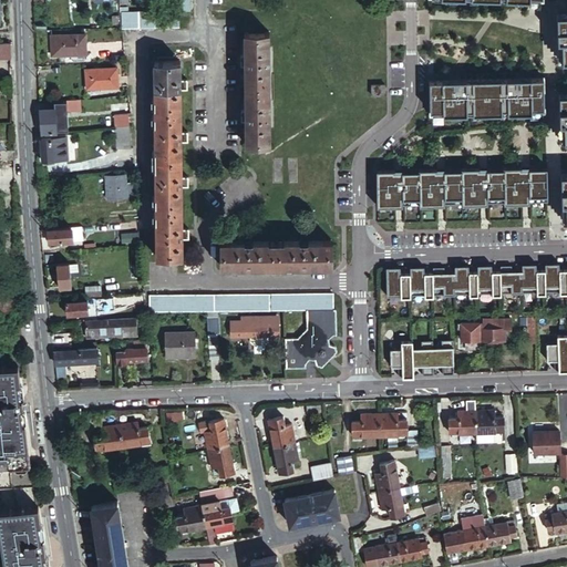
[(178,11),(191,11),(189,0),(175,0),(176,12),(178,11)]
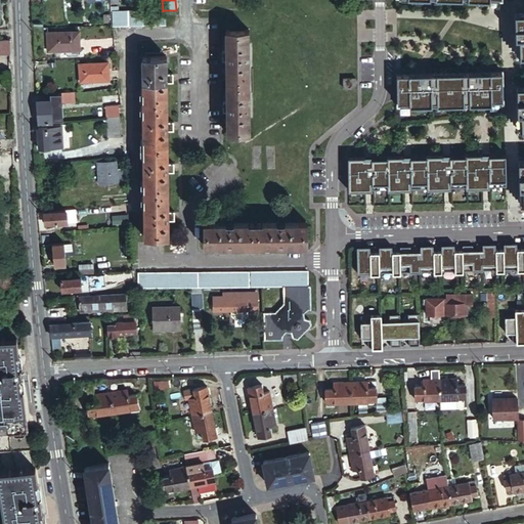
[(165,26),(165,10),(163,11),(113,12),(114,26),(114,27),(165,26)]
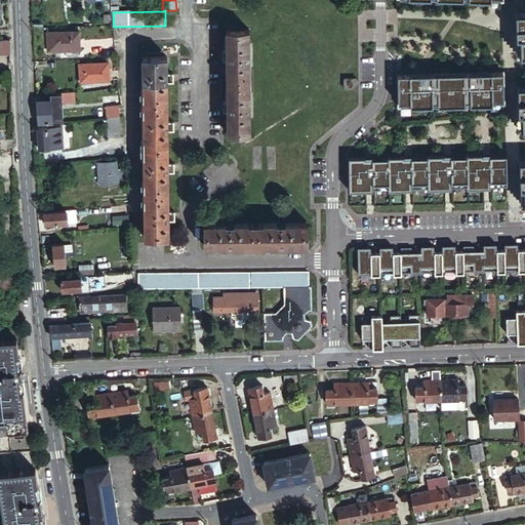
[(228,32),(228,53),(224,53),(224,63),(228,63),(228,104),(224,104),(224,113),(228,114),(229,134),(250,133),(249,32),(228,32)]
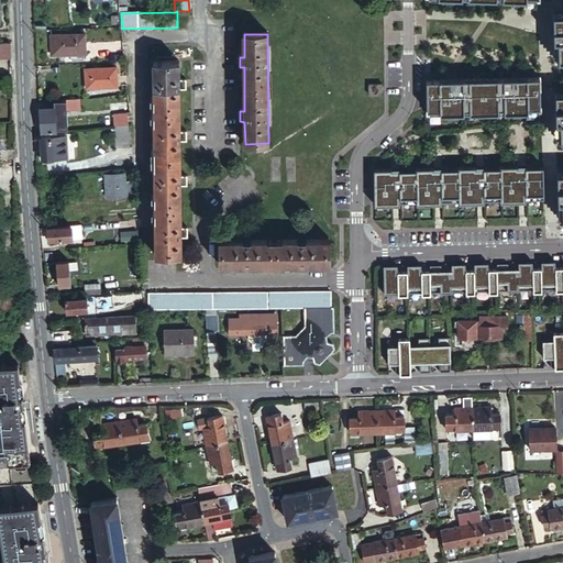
[(85,35),(51,35),(52,55),(86,55),(85,35)]
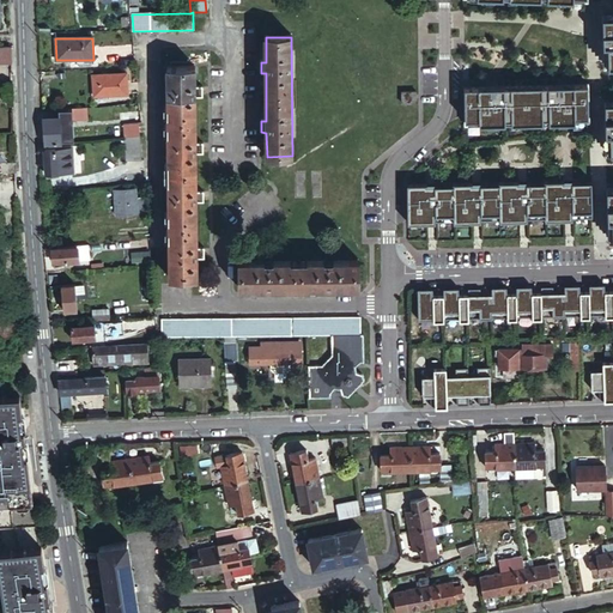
[(0,64),(12,64),(11,46),(0,46),(0,64)]
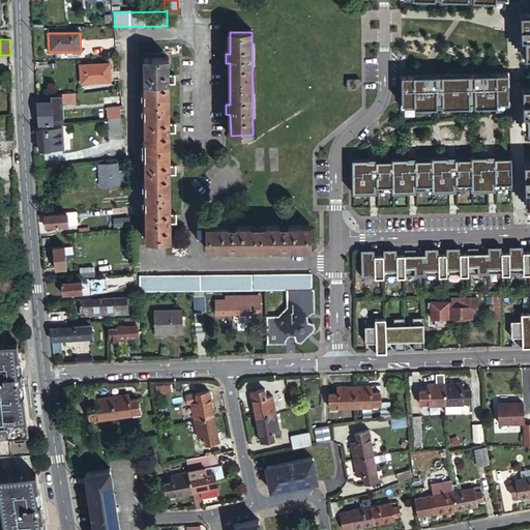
[(170,84),(170,77),(170,59),(147,59),(148,238),(171,238),(171,222),(171,214),(171,174),(171,166),(170,133),(170,125),(170,84)]
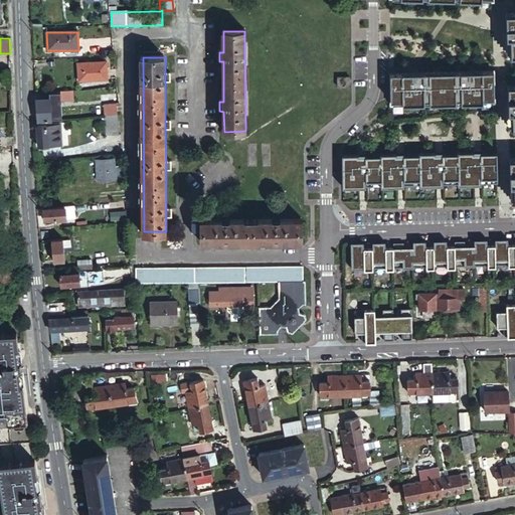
[(107,62),(78,62),(78,78),(107,78),(107,62)]
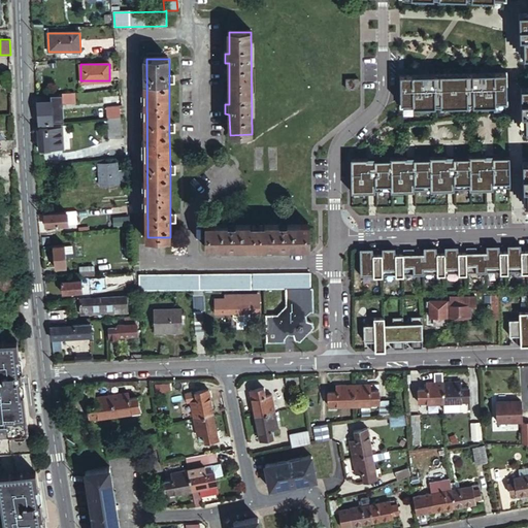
[(401,74),(401,107),(507,104),(506,71),(401,74)]
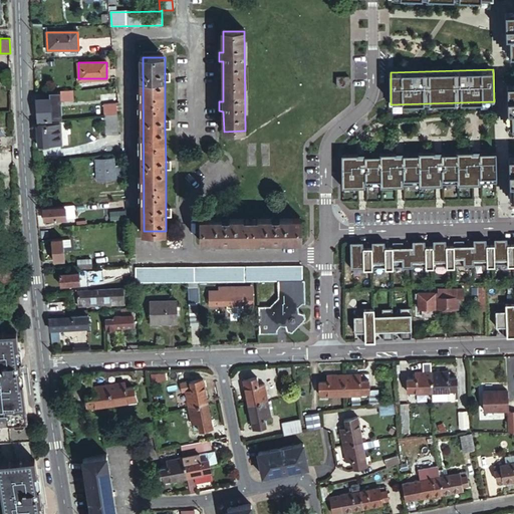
[(349,75),(339,76),(339,86),(349,86),(349,75)]
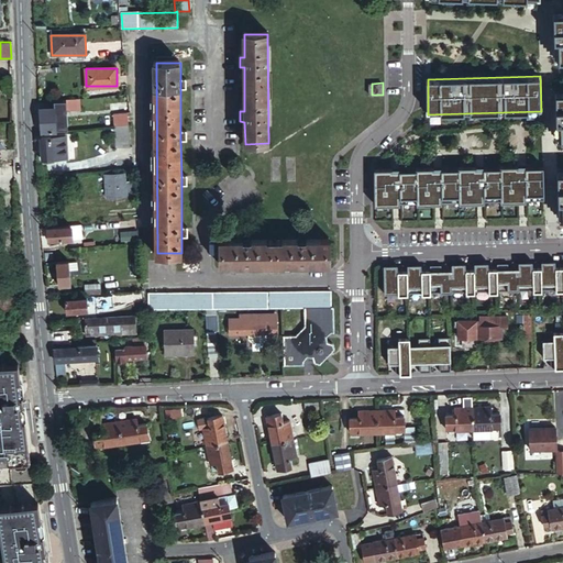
[(79,99),(65,100),(66,112),(80,110),(79,99)]
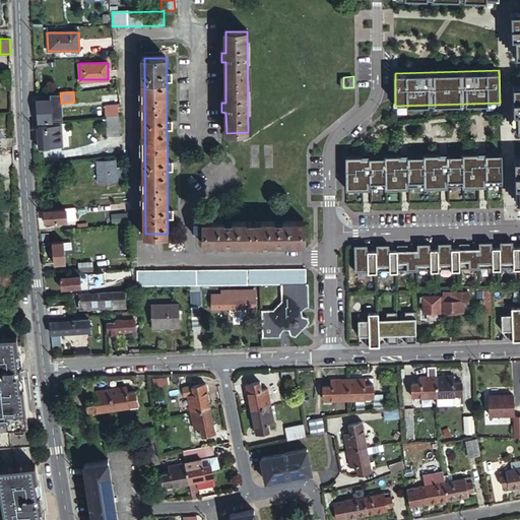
[(50,100),(37,101),(39,121),(52,120),(50,100)]
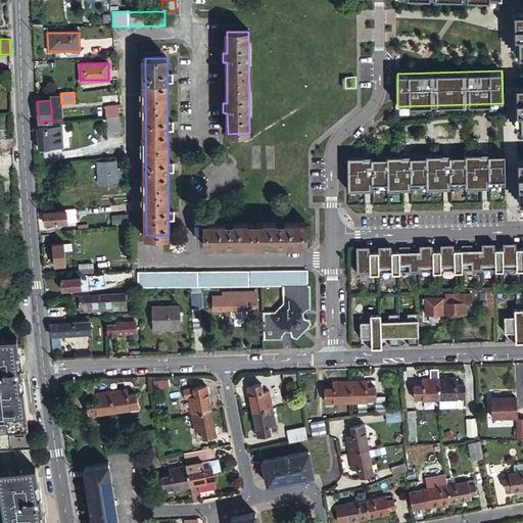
[(105,119),(120,117),(119,106),(104,107),(105,119)]
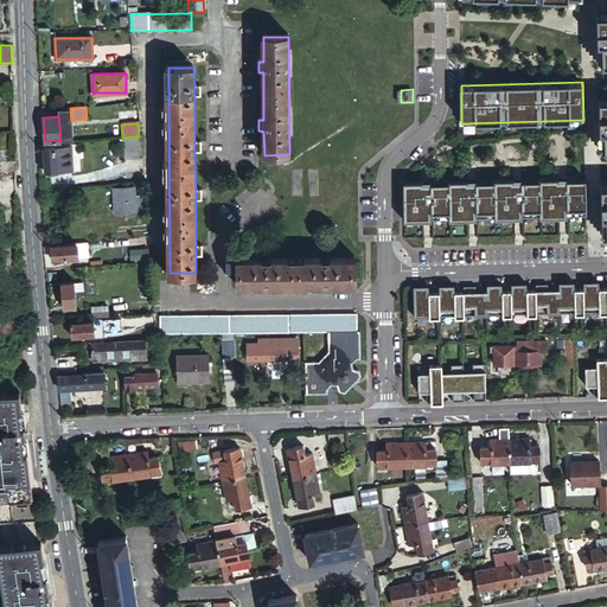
[(44,171),(57,170),(57,173),(70,172),(68,146),(43,148),(44,171)]
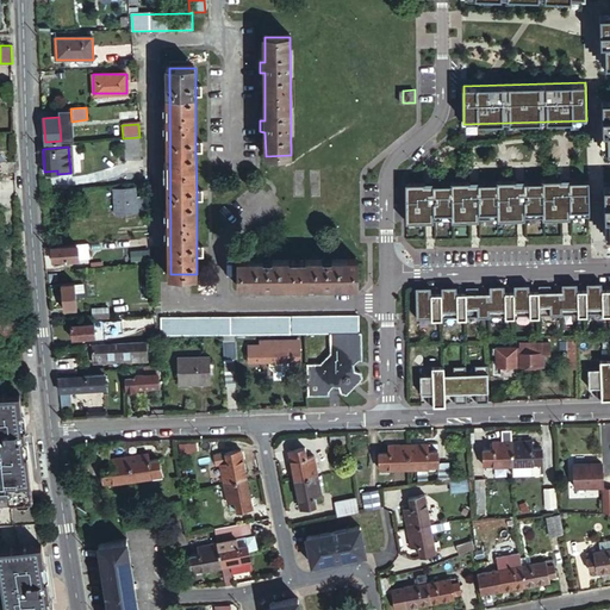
[(312,179),(300,180),(300,191),(312,191),(312,179)]
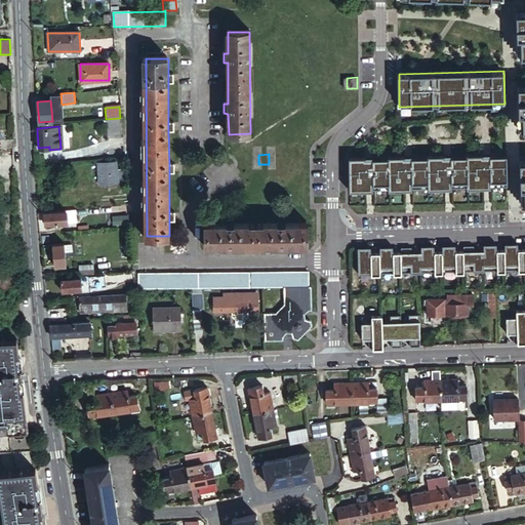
[(351,190),(509,186),(508,154),(350,158),(351,190)]
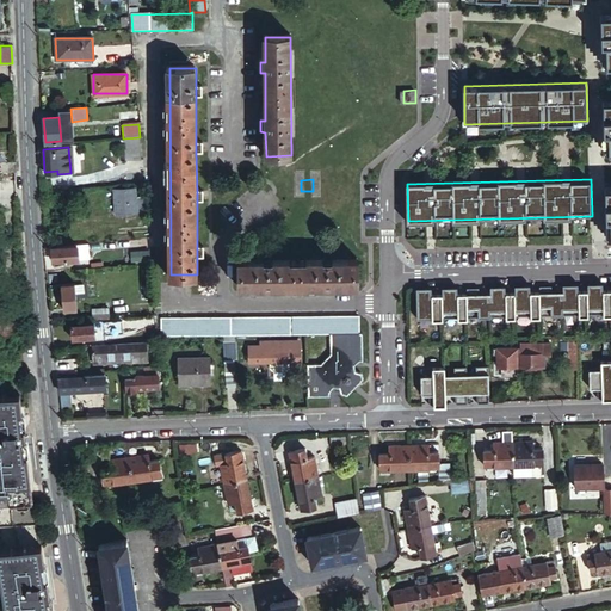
[(139,202),(139,199),(137,190),(116,191),(118,215),(127,214),(131,214),(144,213),(144,202),(139,202)]
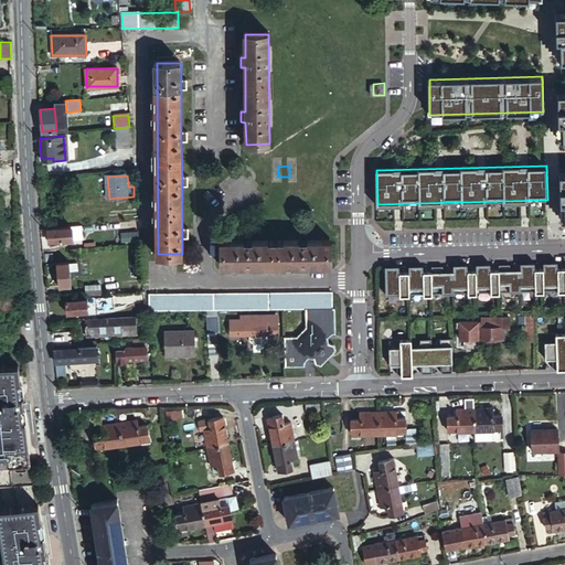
[(139,238),(137,222),(130,222),(131,224),(129,224),(130,240),(139,238)]
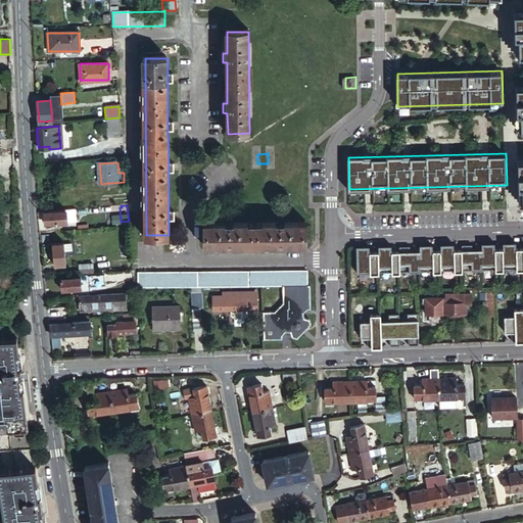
[(49,211),(45,212),(46,219),(47,224),(65,223),(64,210),(49,211)]
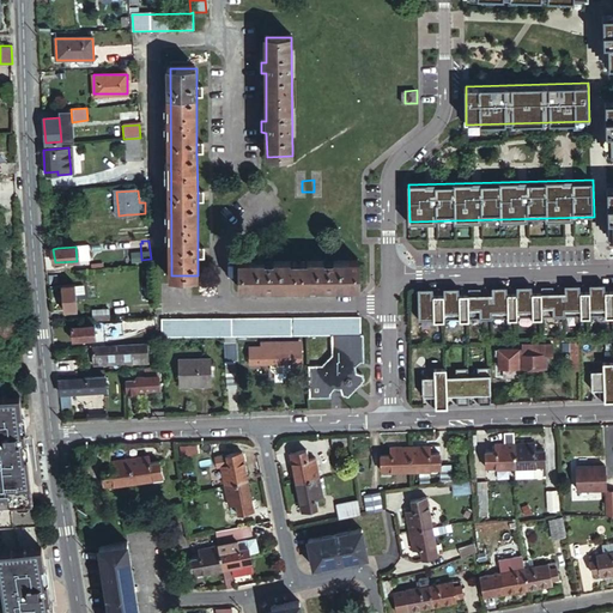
[(240,287),(263,287),(263,292),(277,291),(277,287),(325,286),(323,291),(337,291),(337,286),(358,286),(358,261),(240,262),(240,287)]
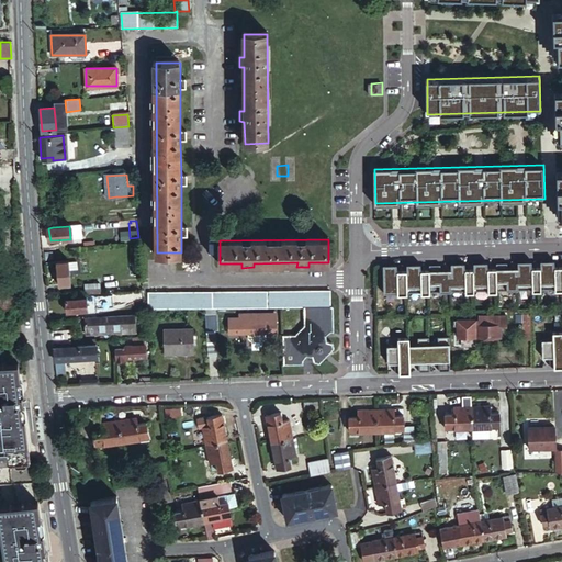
[(68,261),(56,261),(57,284),(69,284),(68,261)]
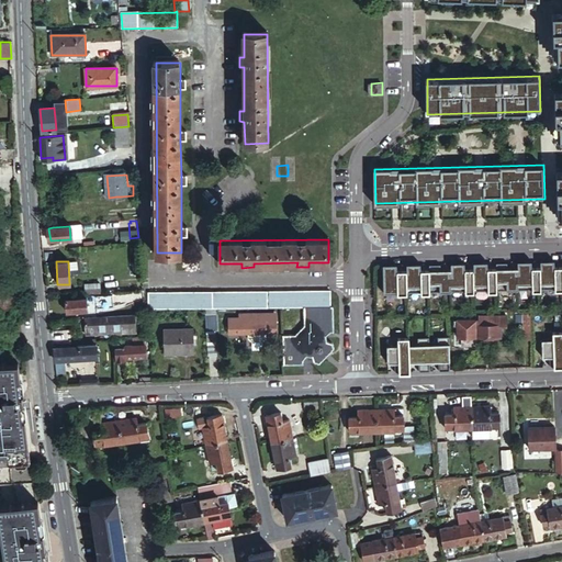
[(384,266),(385,292),(561,288),(561,267),(555,268),(555,261),(541,261),(541,268),(532,268),(532,261),(518,261),(519,269),(489,269),(489,262),(474,263),(474,270),(467,270),(465,263),(452,263),(452,270),(422,271),(422,265),(408,265),(408,271),(398,272),(398,265),(384,266)]
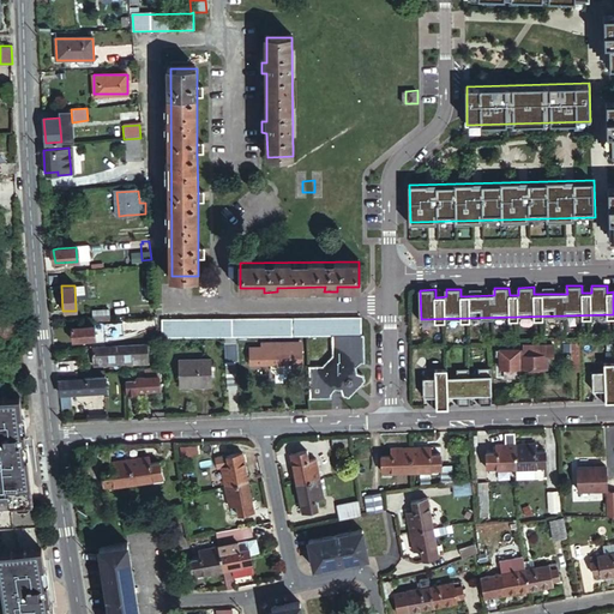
[(109,309),(92,311),(94,320),(110,319),(109,309)]
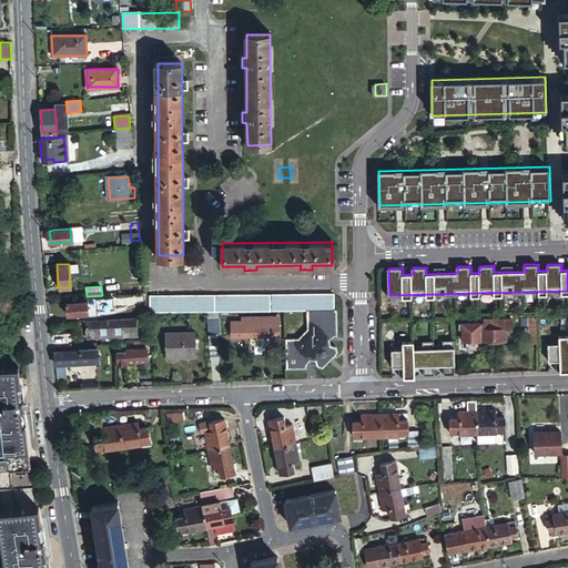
[(335,294),(152,296),(152,312),(208,311),(219,311),(307,310),(335,310),(335,294)]
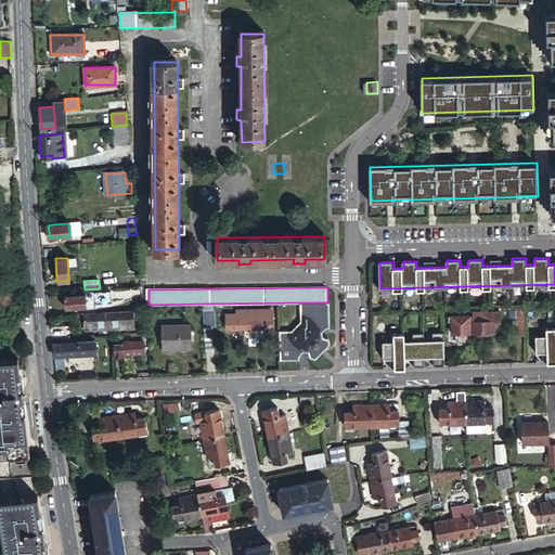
[(102,293),(94,294),(94,295),(95,311),(104,310),(103,300),(102,293)]
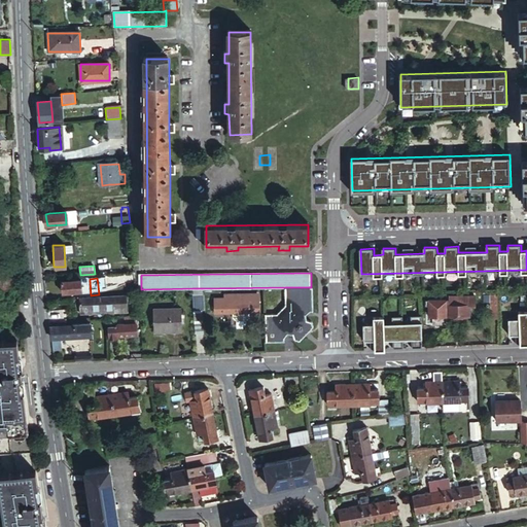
[(81,279),(80,279),(58,281),(59,292),(83,290),(82,281),(81,279)]
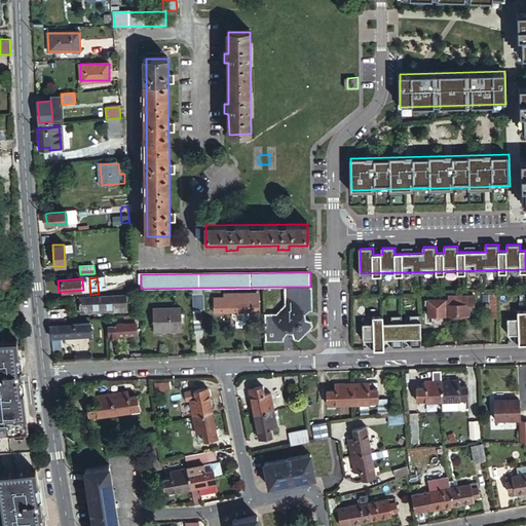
[(202,288),(192,288),(193,296),(203,296),(202,295),(202,288)]
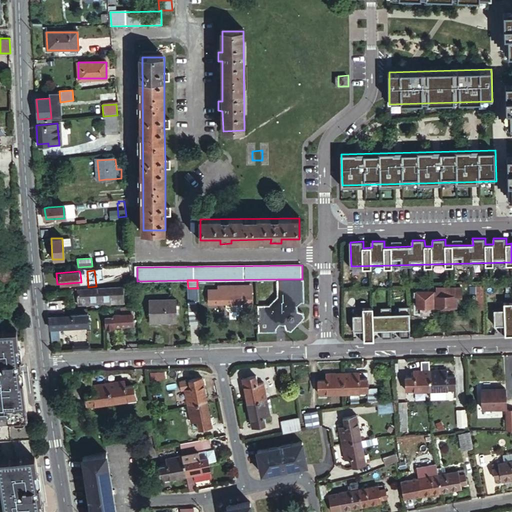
[(485,285),(477,285),(477,291),(477,308),(485,308),(485,285)]
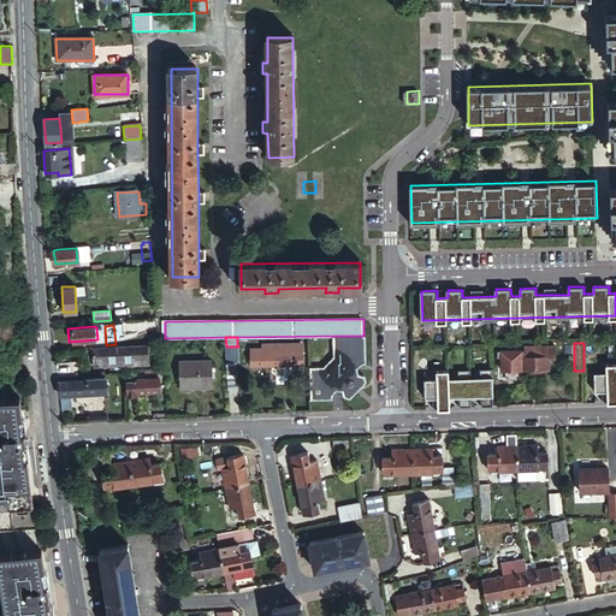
[(367,363),(366,344),(333,344),(335,356),(324,366),(311,367),(312,400),(333,398),(333,395),(338,390),(343,390),(345,396),(350,397),(354,394),(354,388),(357,384),(363,385),(367,381),(365,375),(360,374),(360,368),(363,363),(367,363)]
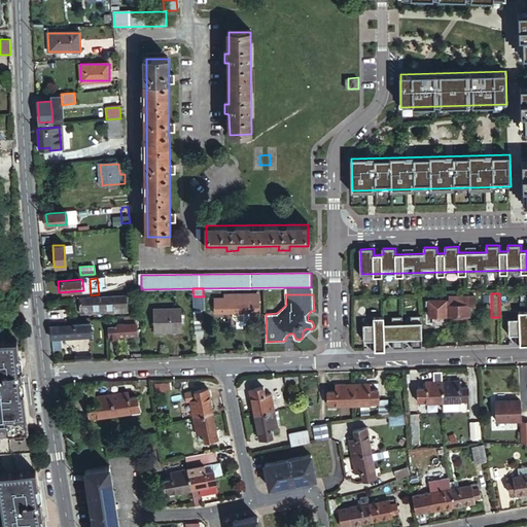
[(259,312),(259,295),(239,296),(224,296),(224,297),(215,297),(215,313),(234,312),(234,317),(236,319),(248,319),(250,317),(250,312),(259,312)]
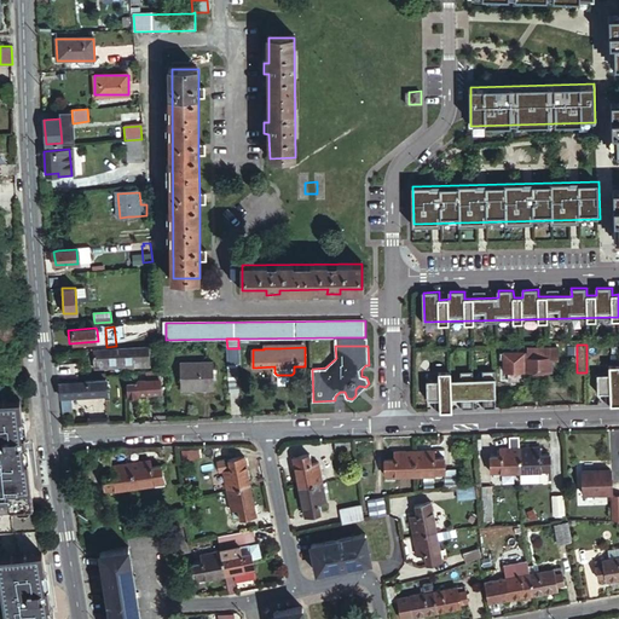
[(507,370),(553,369),(553,356),(559,356),(559,347),(531,347),(531,352),(507,352),(507,370)]
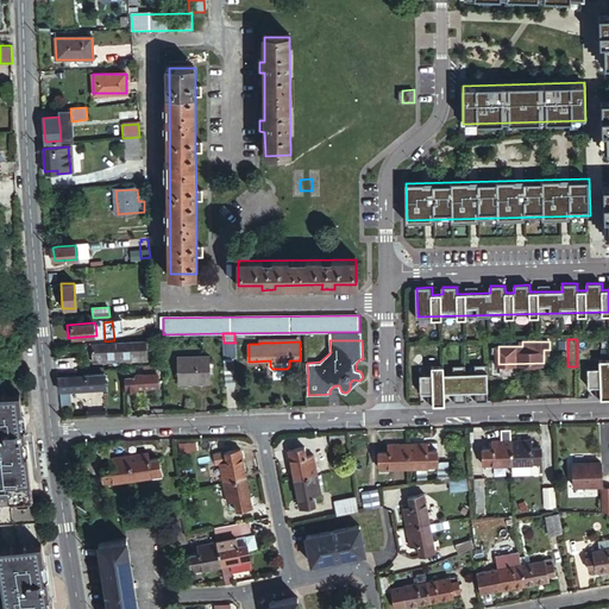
[(224,343),(225,358),(236,358),(236,343),(224,343)]
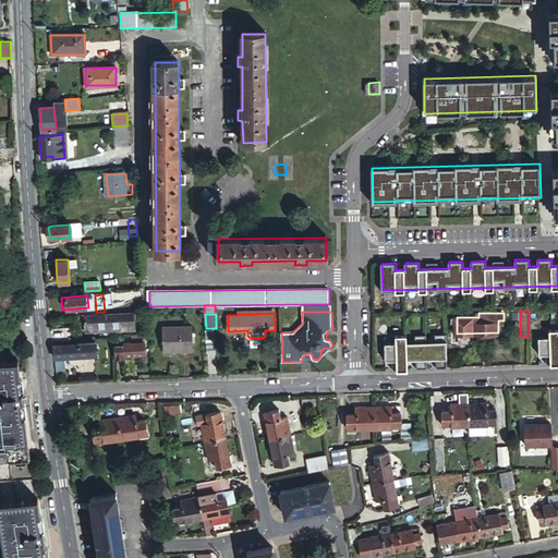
[(68,318),(69,332),(91,331),(91,335),(120,332),(119,316),(68,318)]
